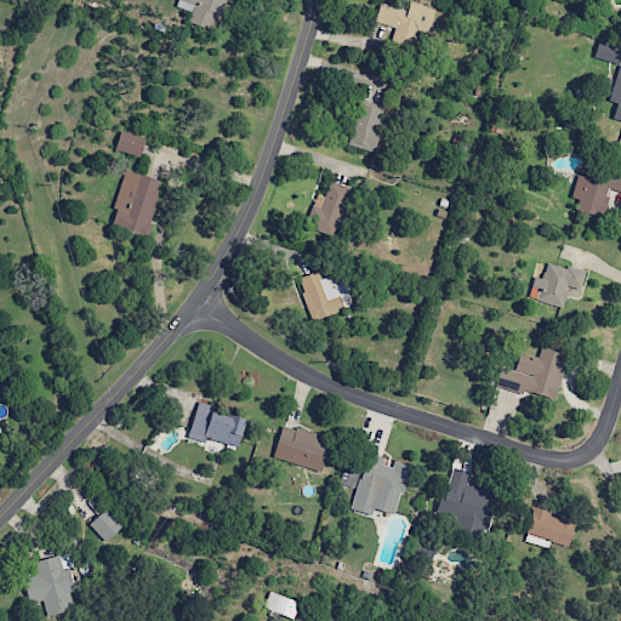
[(177,0),(176,7),(192,12),(188,23),(214,30),(222,0),(177,0)]
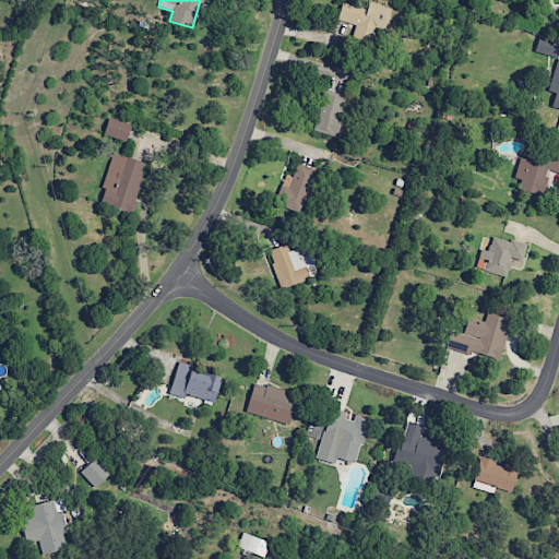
[(342,2),(336,21),(355,25),(352,38),(372,44),(376,30),(384,32),(391,8),(368,1),(366,9),(342,2)]
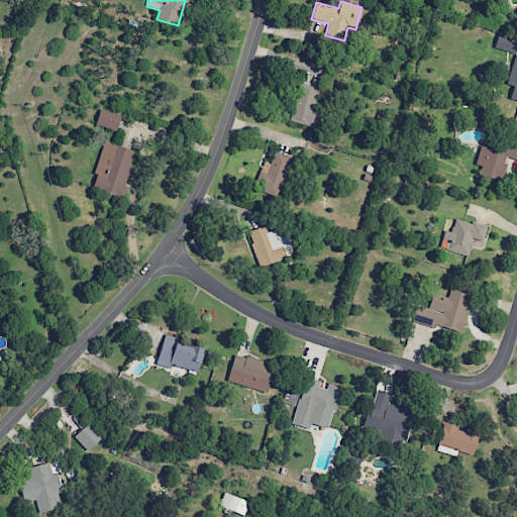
[(516,44),(516,38),(498,33),(494,47),(515,54),(516,44)]
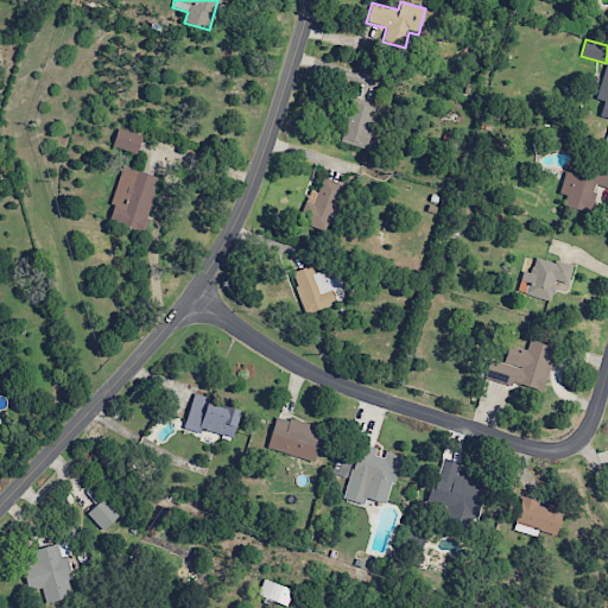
[(607,64),(606,64),(595,99),(603,101),(600,116),(607,118),(607,64)]
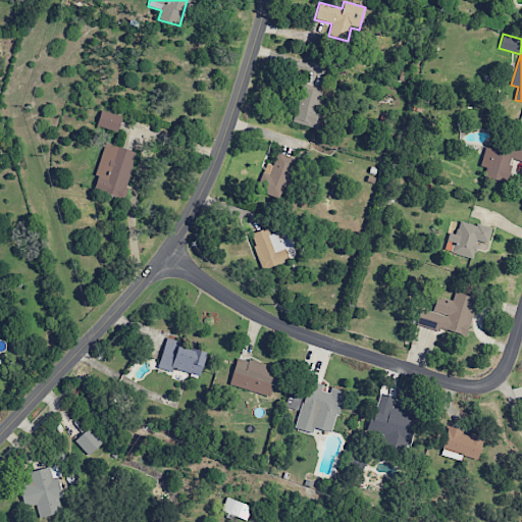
[(121,115),(100,111),(96,127),(117,132),(121,115)]
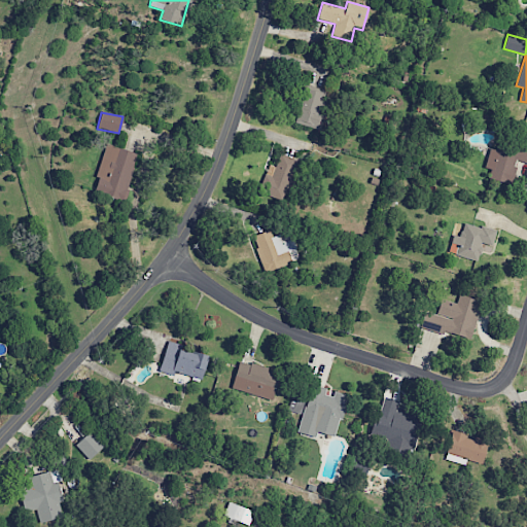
[(526,163),(526,145),(500,139),(497,150),(489,148),(485,165),(491,167),(488,178),(510,184),(517,160),(526,163)]
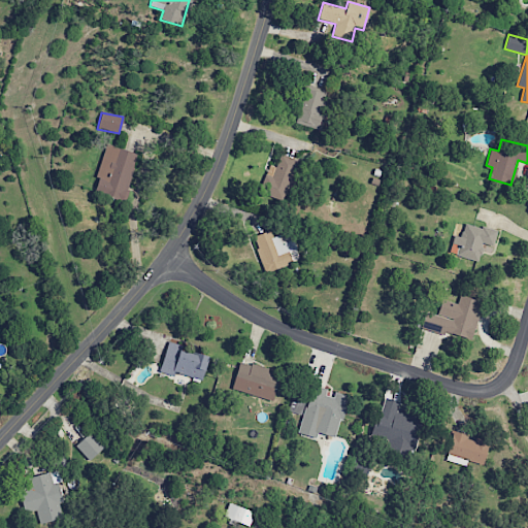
[(138,154),(106,144),(93,193),(124,201),(138,154)]
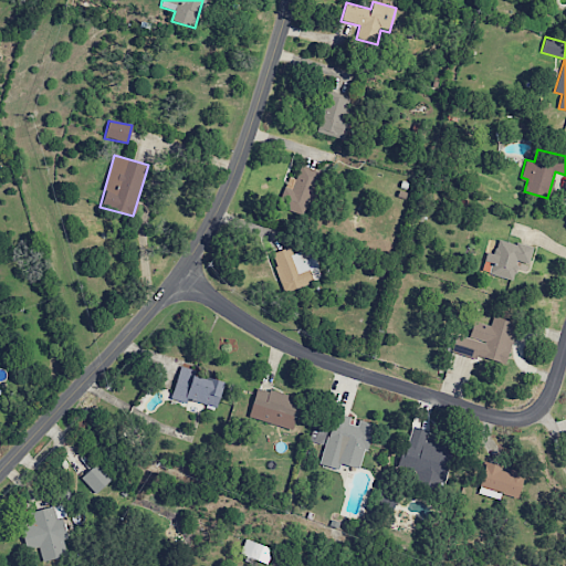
[(292,190),(289,189),(282,206),(303,215),(321,173),(302,165),(292,190)]
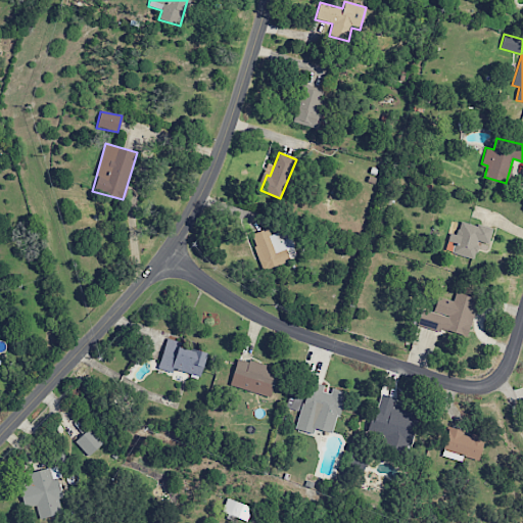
[(492,229),(460,221),(457,235),(449,233),(444,250),(473,258),(478,241),(488,243),(492,229)]
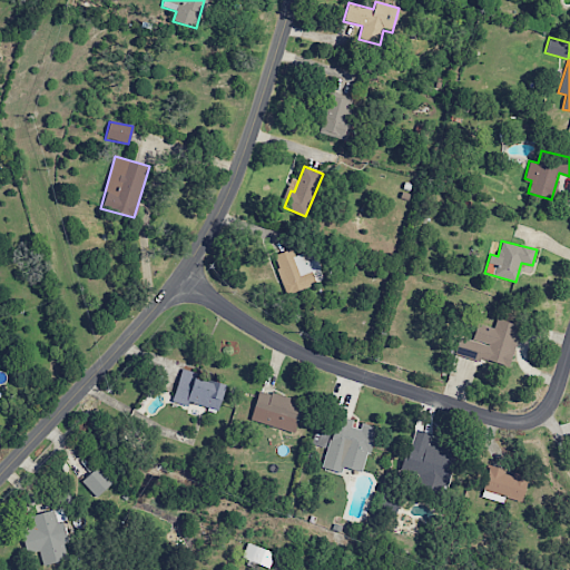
[(286,295),(324,282),(313,249),(294,255),(292,248),(273,255),(286,295)]
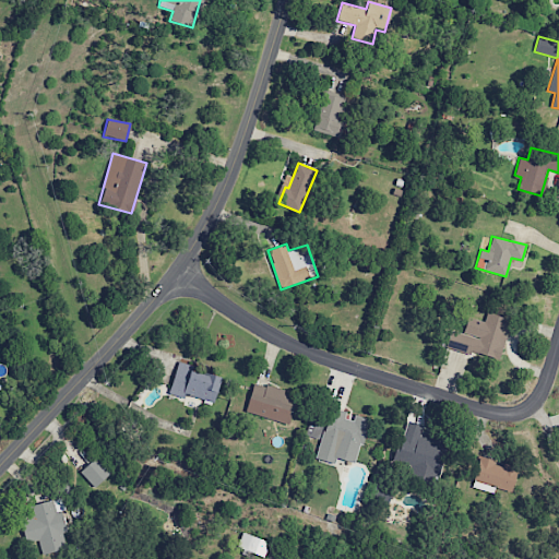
[(445,347),(500,360),(510,320),(486,313),(484,322),(467,318),(463,334),(450,331),(445,347)]
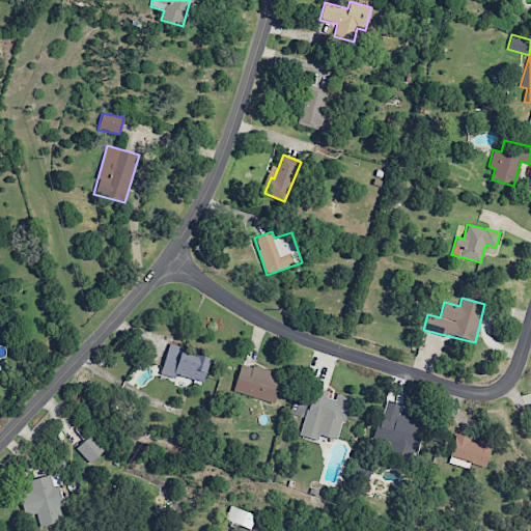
[(203,383),(210,359),(182,352),(183,347),(168,343),(160,374),(175,379),(176,375),(203,383)]
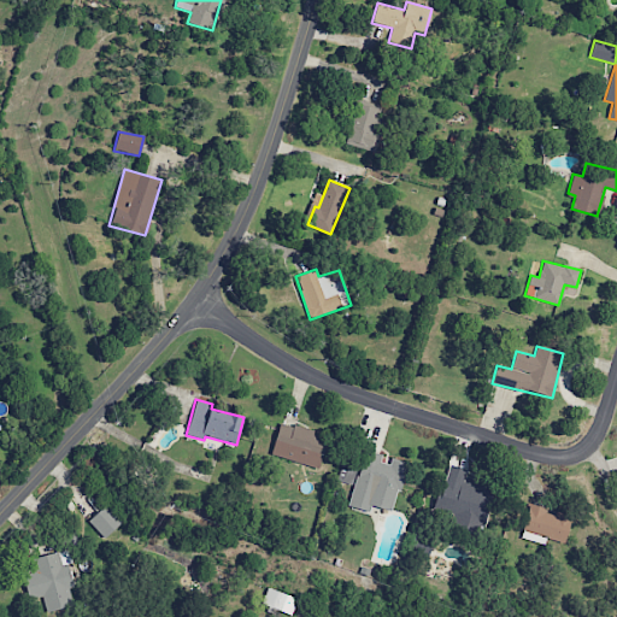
[(280,423),(270,456),(318,469),(328,436),(280,423)]
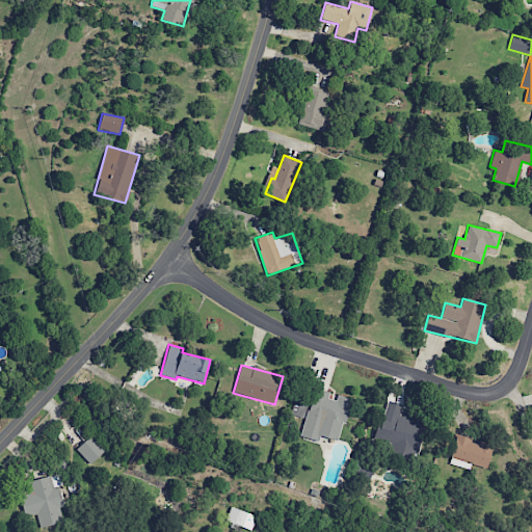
[(301,437),(318,442),(319,436),(340,441),(349,400),(328,395),(329,393),(313,389),(301,437)]
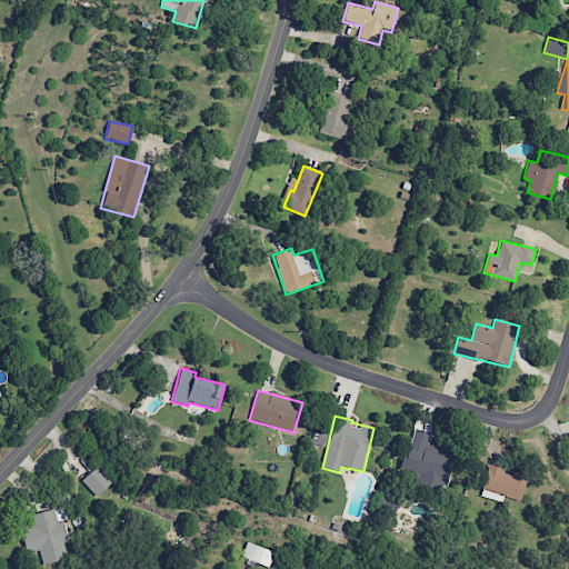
[(445,492),(456,448),(429,441),(430,433),(411,429),(402,469),(417,472),(415,486),(445,492)]
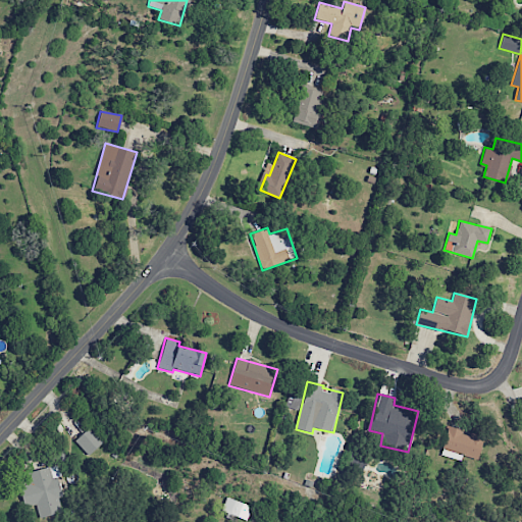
[(299,403),(288,400),(285,407),(297,410),(299,403)]
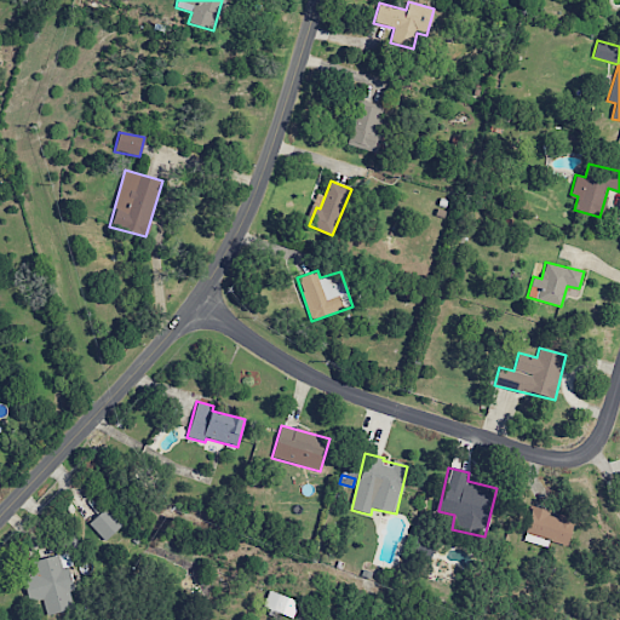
[(104,541),(122,524),(107,506),(89,524),(104,541)]
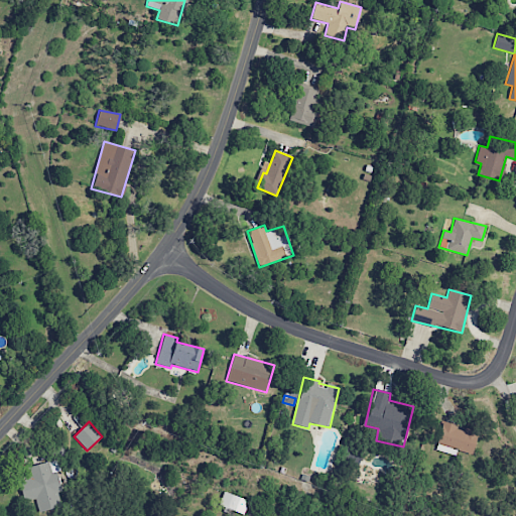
[(472,455),(479,431),(465,427),(465,428),(442,422),(435,449),(455,456),(456,450),(472,455)]
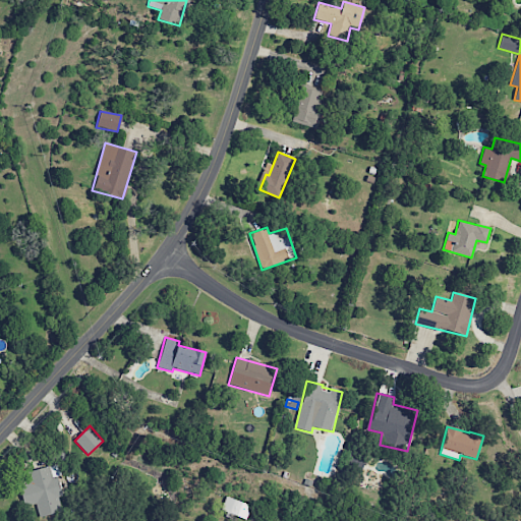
[(61,511),(58,496),(62,495),(57,476),(61,475),(58,462),(66,461),(63,448),(44,452),(47,466),(26,471),(30,482),(19,485),(24,507),(36,504),(39,517),(61,511)]
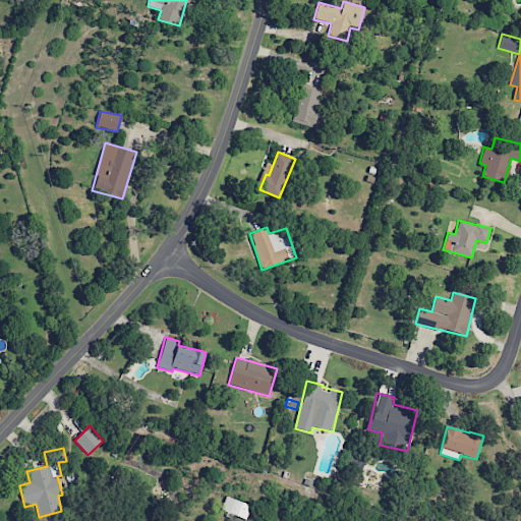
[(221,510),(245,519),(250,506),(226,497),(221,510)]
